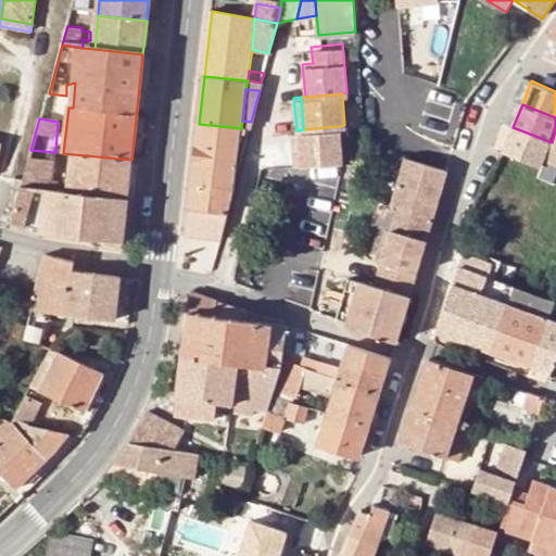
[(241,128),(199,124),(197,146),(239,151),(241,128)]
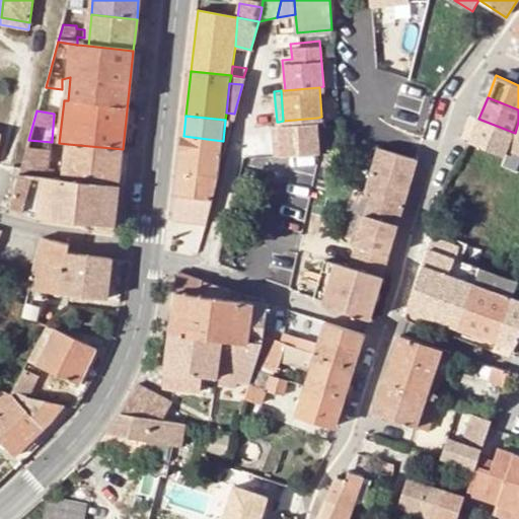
[(317,118),(283,121),(279,122),(281,152),(320,148),(317,118)]
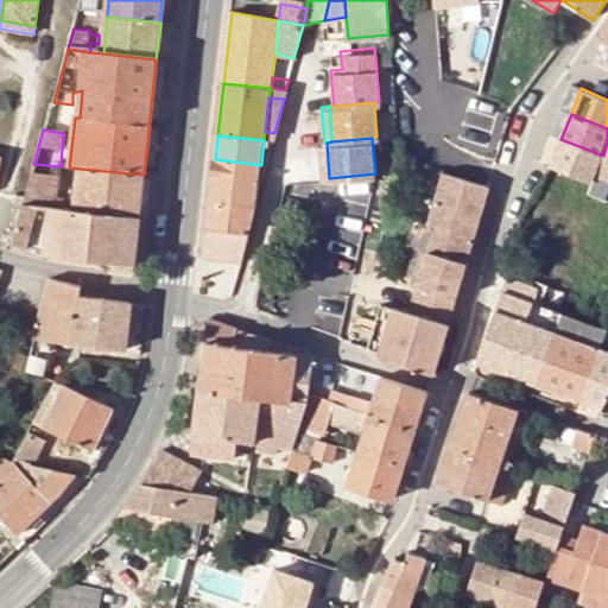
[(561,139),(551,166),(591,182),(595,176),(603,156),(561,139)]
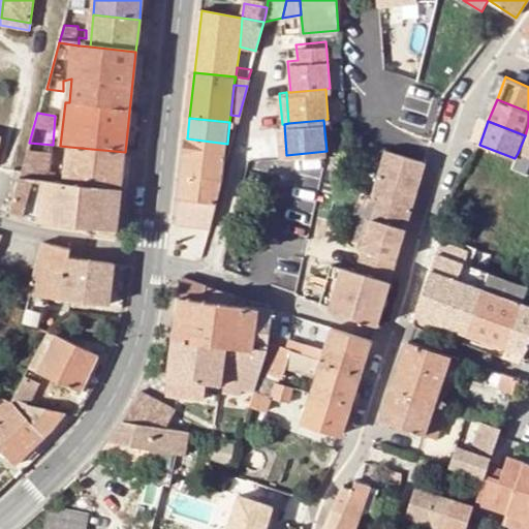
[(282,124),(278,124),(280,155),(286,155),(284,124),(282,124)]
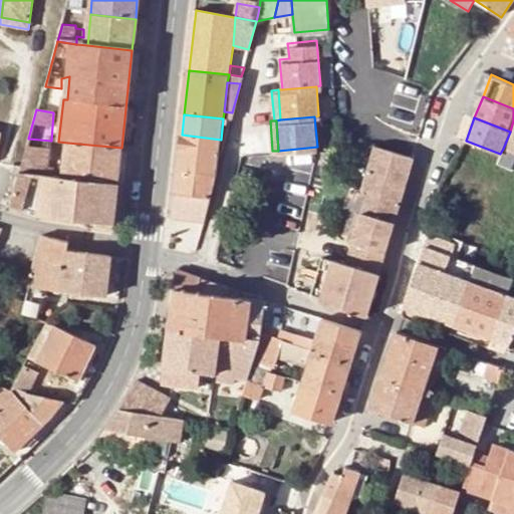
[(513,120),(510,132),(503,149),(504,150),(499,165),(512,171),(513,168),(513,166),(513,120)]
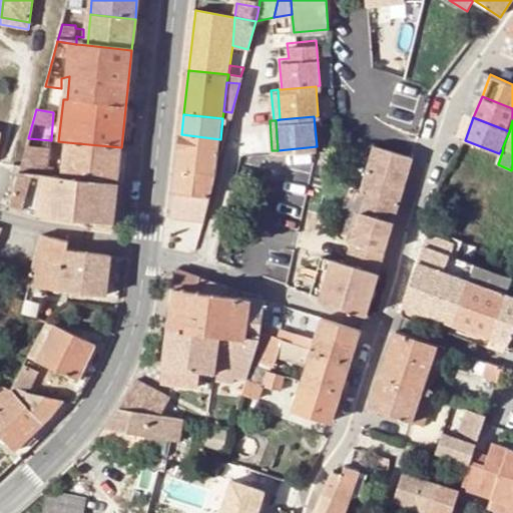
[(220,139),(181,134),(174,193),(209,196),(217,165),(220,139)]
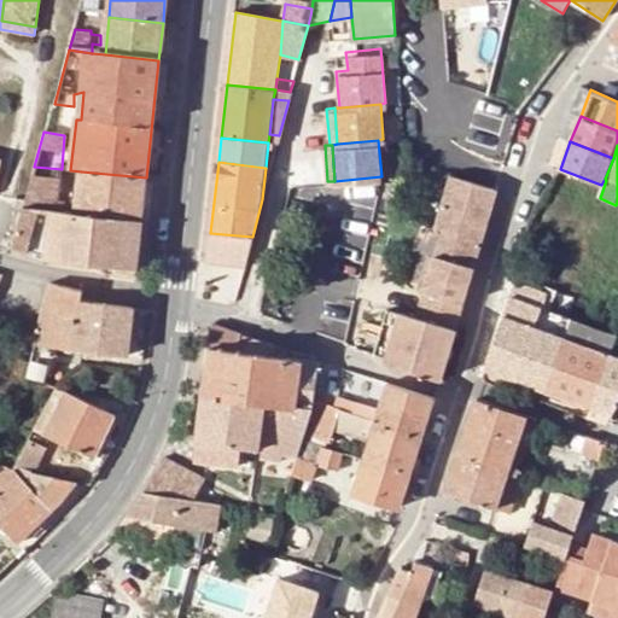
[(57,211),(62,169),(34,167),(24,202),(23,208),(57,211)]
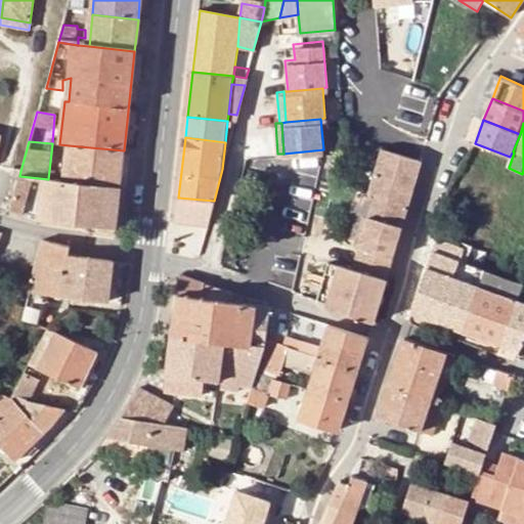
[(69,145),(64,181),(120,186),(122,170),(124,150),(69,145)]
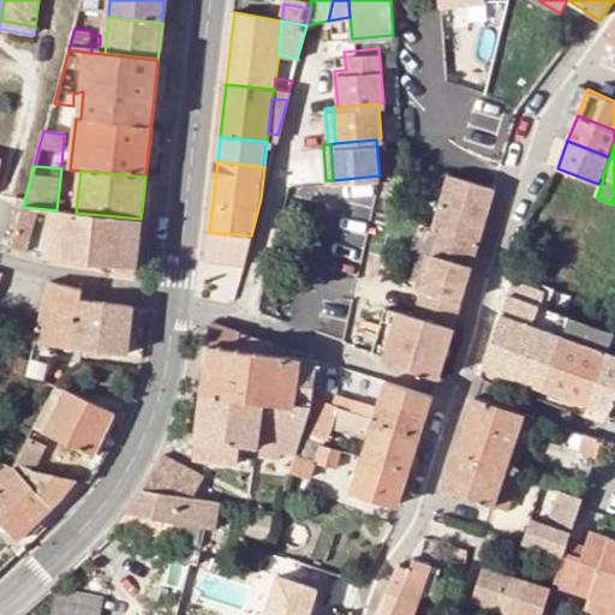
[(431,225),(439,227),(478,239),(493,189),(447,174),(431,225)]
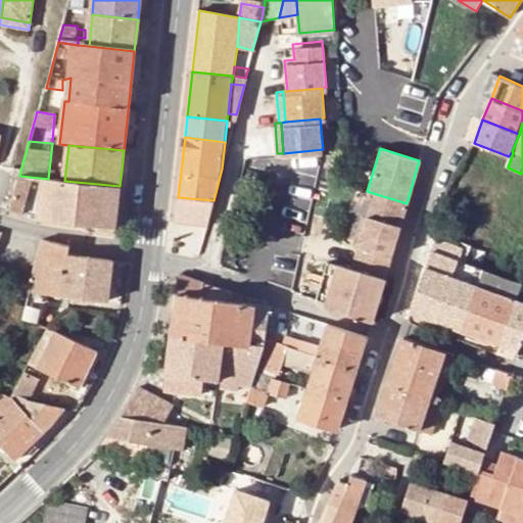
[(48,179),(19,176),(11,205),(10,210),(44,222),(93,226),(92,232),(115,232),(117,209),(120,186),(64,181),(48,179)]
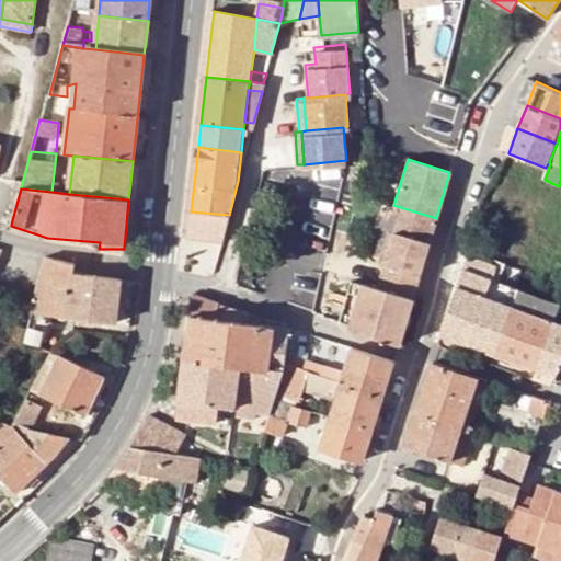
[(377,287),(364,284),(350,331),(398,345),(426,252),(436,218),(400,207),(392,235),(377,287)]
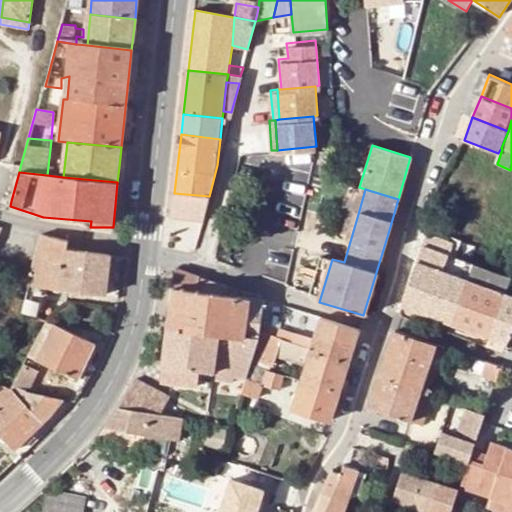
[(174,193),(172,217),(203,221),(209,196),(174,193)]
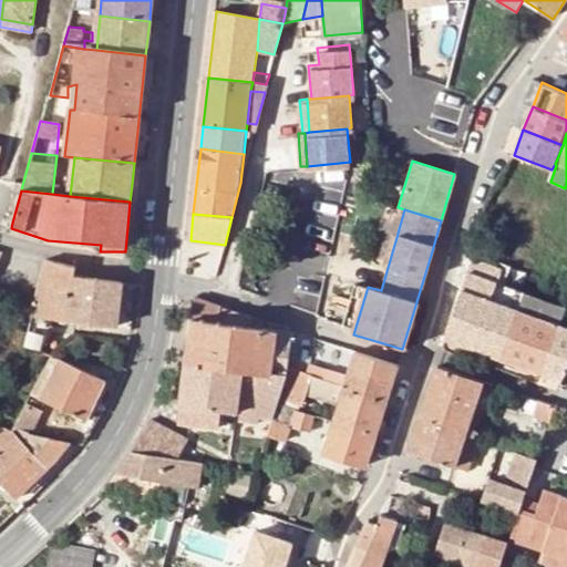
[(220,257),(225,245),(191,240),(186,275),(215,285),(220,257)]
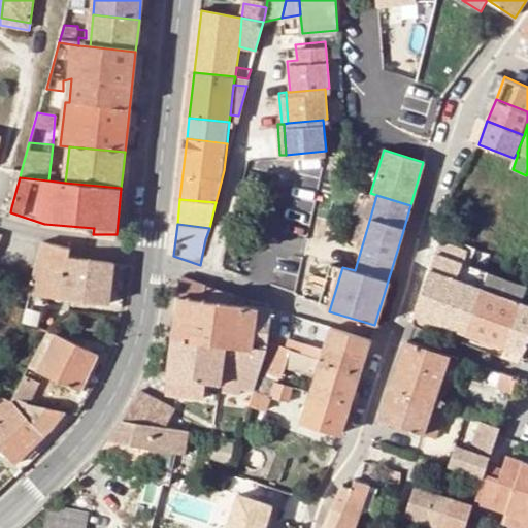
[(467,253),(439,241),(415,316),(467,335),(484,289),(489,274),(490,270),(464,262),(467,253)]
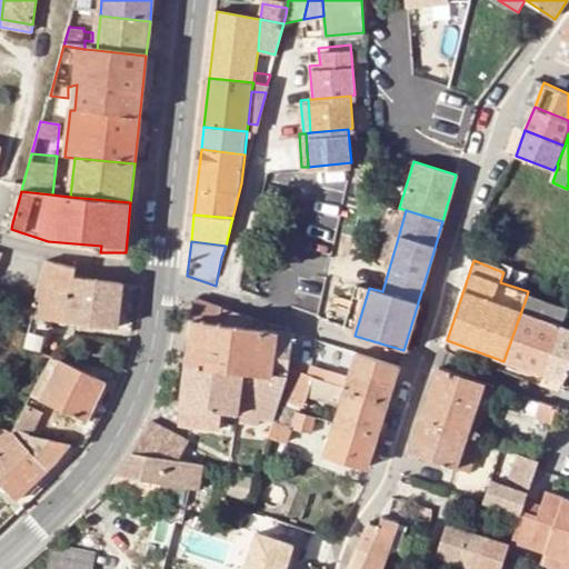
[(69,322),(73,278),(75,268),(45,261),(36,305),(26,348),(53,359),(57,348),(43,345),(43,339),(39,339),(42,320),(69,322)]
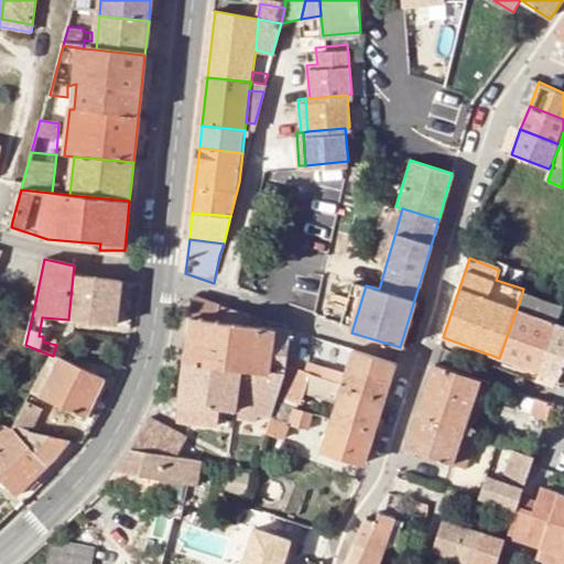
[(123,283),(73,275),(68,320),(117,327),(123,283)]
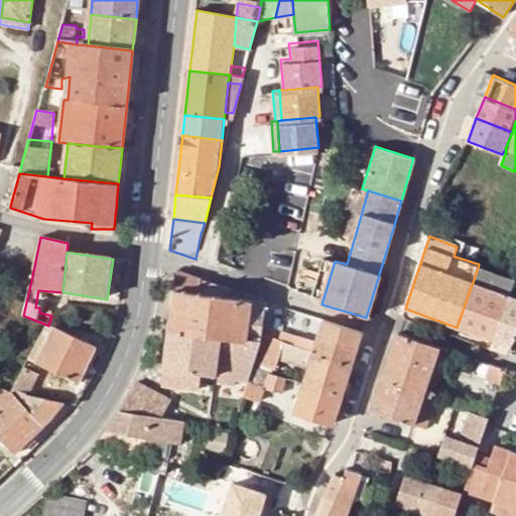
[(321,304),(335,261),(324,257),(310,300),(321,304)]
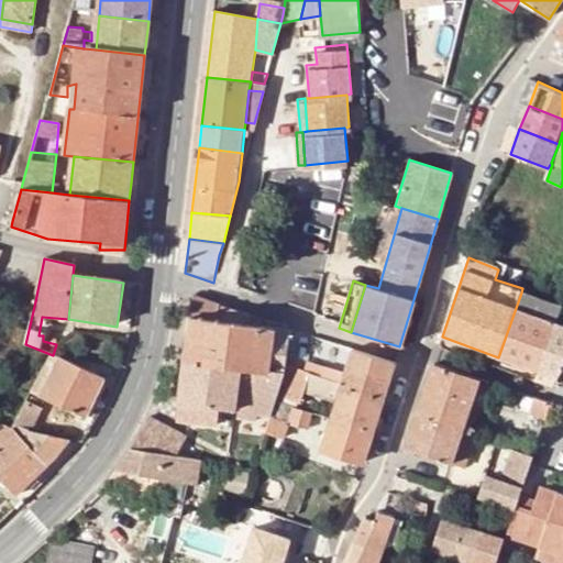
[(217,321),(219,305),(194,296),(186,362),(284,375),(286,364),(290,331),(255,326),(217,321)]
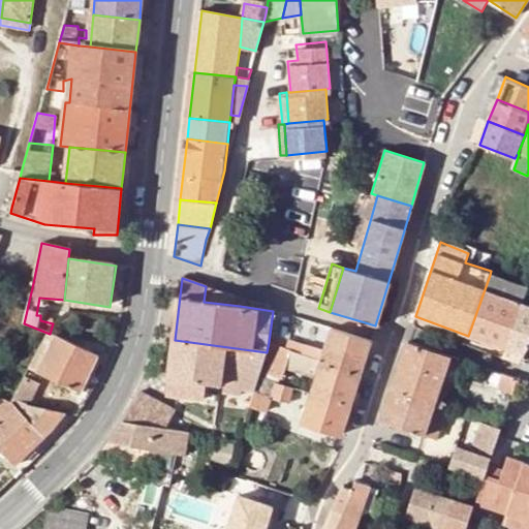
[(243,298),(206,286),(204,302),(240,306),(243,298)]
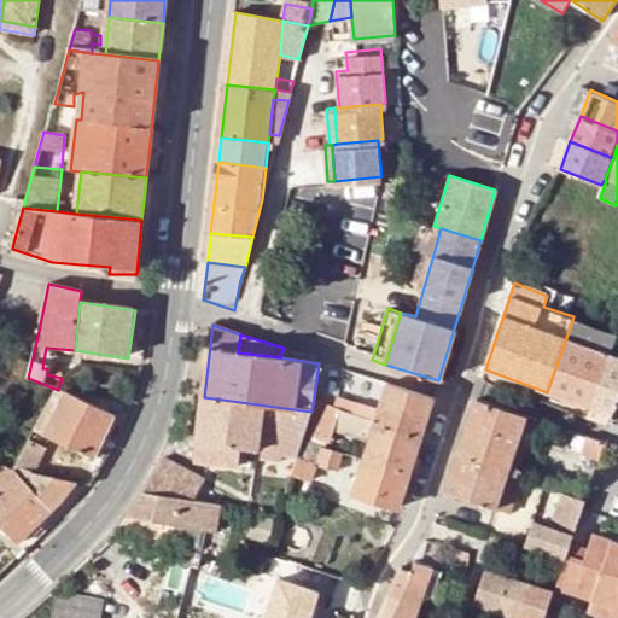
[(610,353),(566,338),(547,392),(590,407),(610,353)]
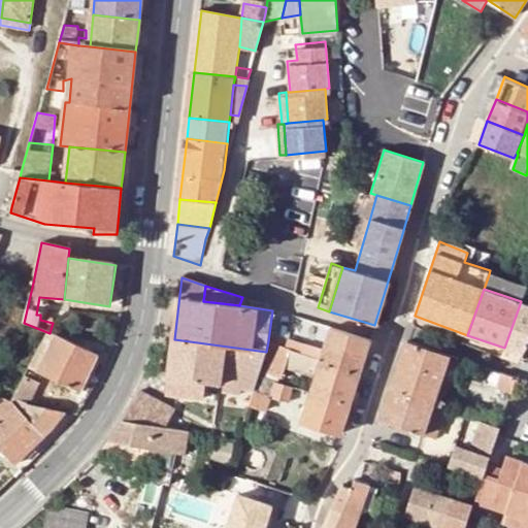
[(527,303),(521,301),(504,348),(523,354),(527,343),(527,303)]
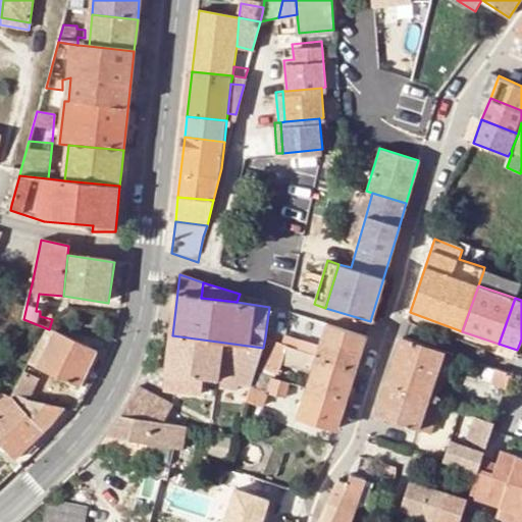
[(410,312),(408,320),(460,338),(462,331),(410,312)]
